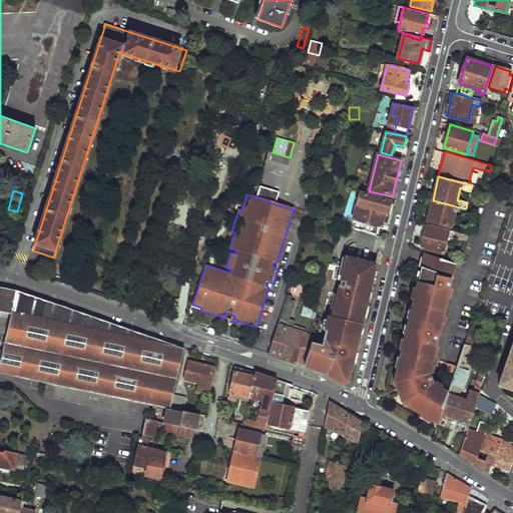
[(360,194),(354,219),(381,226),(385,211),(389,212),(391,201),(360,194)]
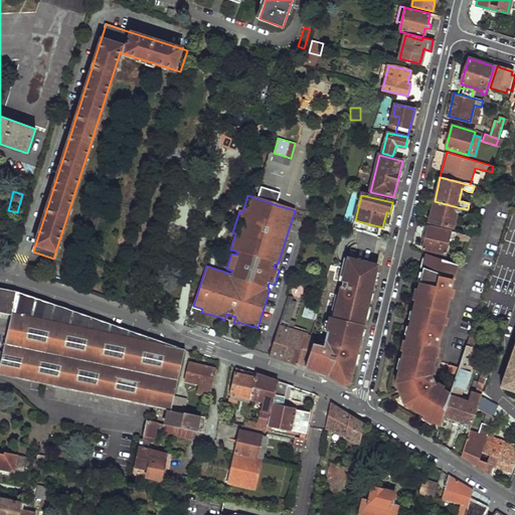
[(435,201),(430,221),(453,227),(458,207),(435,201)]
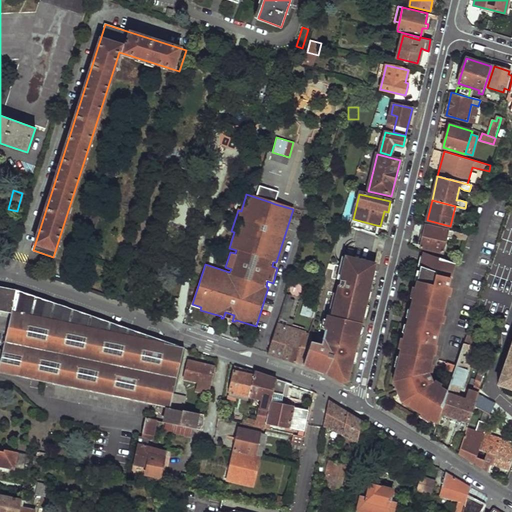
[(426,225),(420,247),(442,253),(445,239),(451,240),(452,237),(466,241),(468,234),(448,229),(447,230),(426,225)]
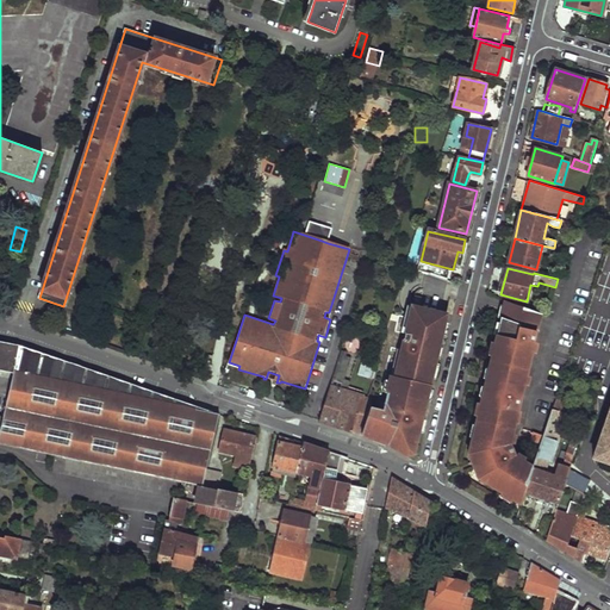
[(409,305),(402,335),(405,336),(402,352),(397,350),(390,383),(386,394),(383,410),(371,408),(361,434),(387,442),(405,455),(415,452),(417,437),(412,436),(416,424),(421,425),(425,404),(428,393),(430,384),(436,362),(436,358),(433,356),(434,350),(439,352),(440,347),(442,336),(446,321),(447,315),(418,307),(421,297),(416,296),(412,306),(409,305)]
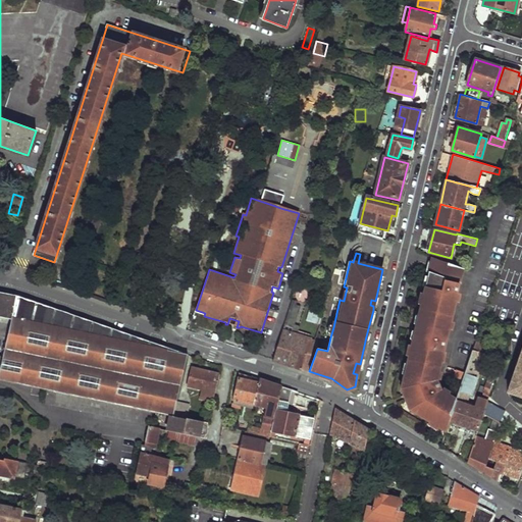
[(433,258),(432,263),(429,273),(428,278),(426,283),(429,284),(427,293),(430,294),(430,298),(427,297),(426,302),(423,301),(422,307),(419,316),(418,322),(421,323),(420,327),(422,327),(421,331),(418,330),(416,338),(414,337),(412,344),(412,347),(415,348),(414,353),(411,352),(409,357),(407,365),(406,371),(410,372),(408,377),(404,376),(401,389),(406,390),(413,407),(410,411),(430,423),(431,421),(435,423),(433,425),(439,429),(446,432),(450,421),(456,400),(442,392),(437,381),(444,356),(442,356),(449,331),(450,331),(457,302),(456,302),(462,277),(463,277),(464,269),(433,258)]
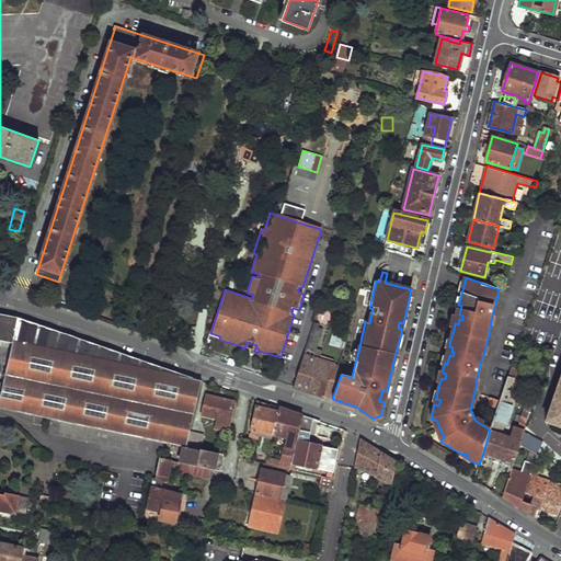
[(453,318),(449,329),(454,330),(455,323),(458,324),(459,319),(462,320),(462,316),(459,315),(461,306),(458,305),(460,299),(457,299),(455,310),(457,310),(455,318),(453,318)]
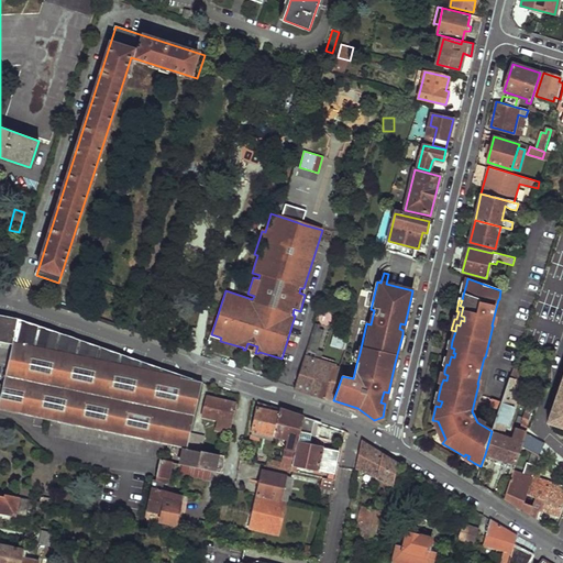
[(0,409),(52,420),(164,443),(188,449),(191,432),(202,382),(26,320),(19,319),(0,315),(0,341),(12,344),(3,385),(0,383),(0,409)]
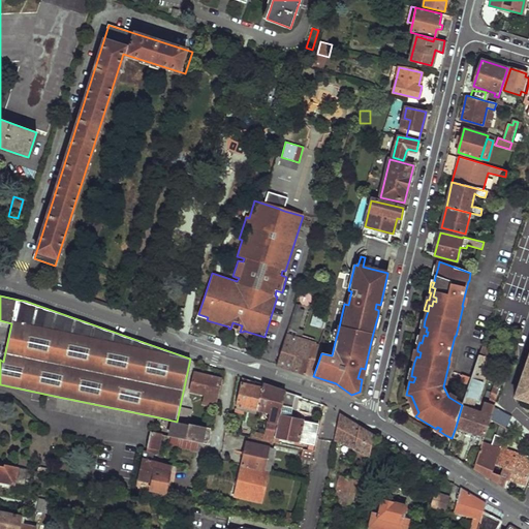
[(299,304),(297,303),(277,364),(283,366),(290,369),(301,339),(296,338),(305,310),(300,308),(298,307),(299,304)]
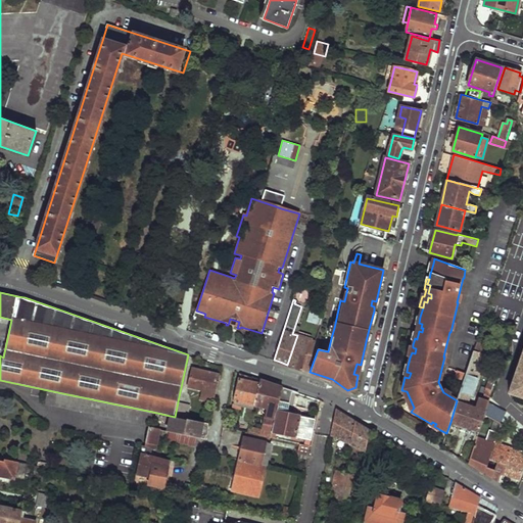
[(413,333),(411,343),(413,344),(415,338),(417,339),(419,331),(422,332),(423,328),(421,328),(422,324),(419,323),(420,317),(417,316),(414,326),(417,327),(416,334),(413,333)]
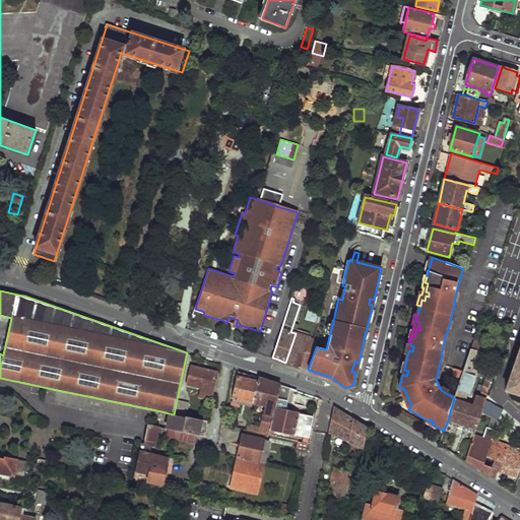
[(238,320),(229,317),(226,323),(236,326),(238,320)]
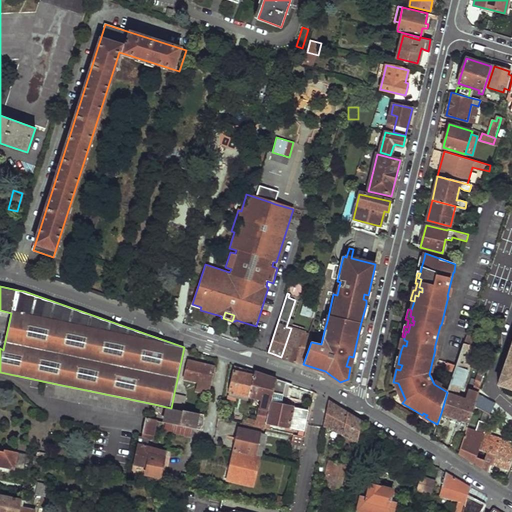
[(289,359),(303,364),(311,342),(313,336),(291,328),(281,357),(289,359)]
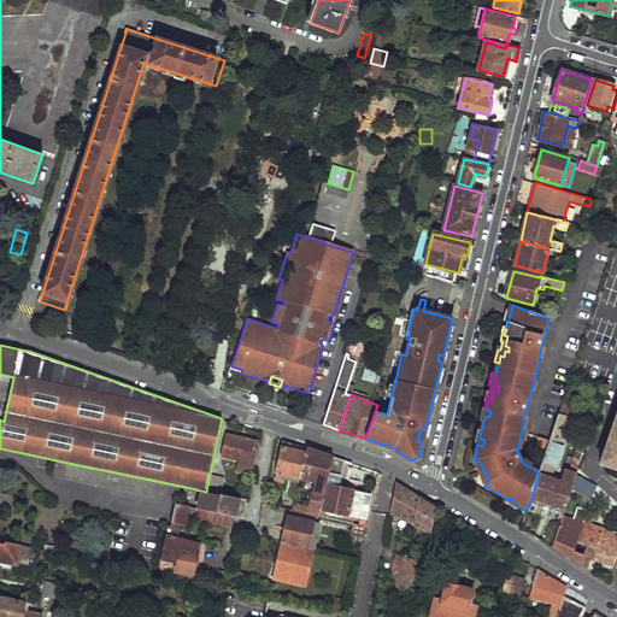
[(487,410),(482,410),(480,422),(483,422),(486,416),(489,417),(491,411),(487,410)]
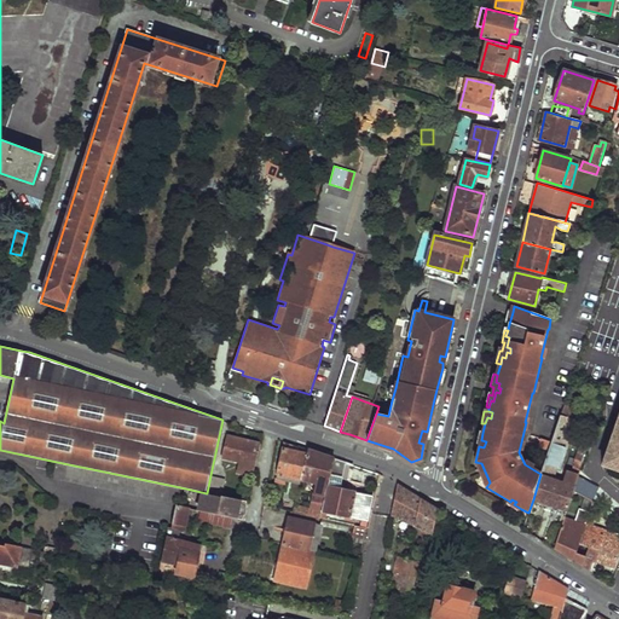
[(541,474),(533,499),(545,504),(554,479),(559,461),(560,462),(574,420),(561,415),(541,474)]
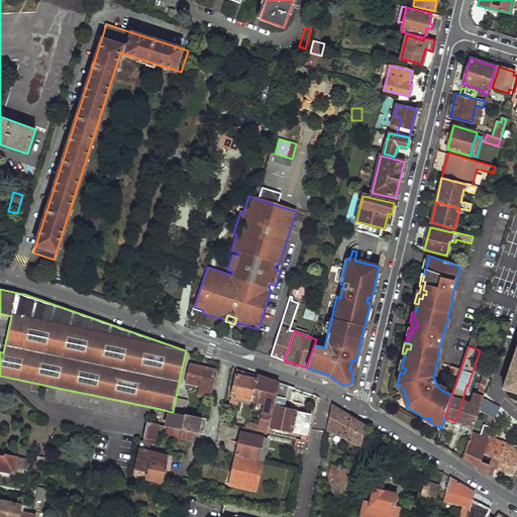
[(516,347),(503,388),(516,392),(516,347)]
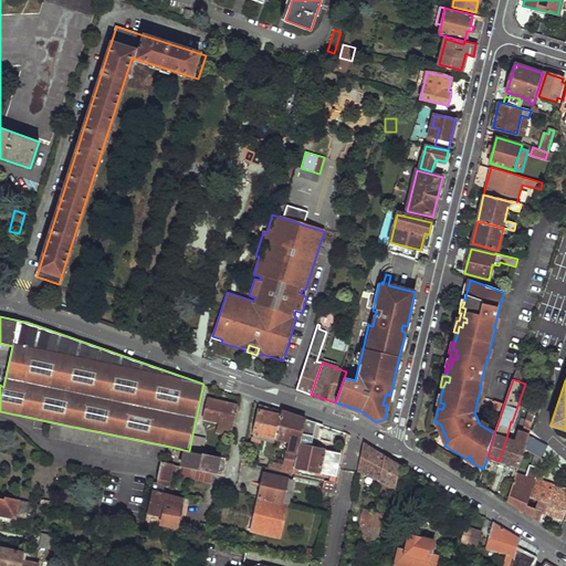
[(386,394),(383,405),(387,406),(391,407),(394,395),(390,395),(386,394)]
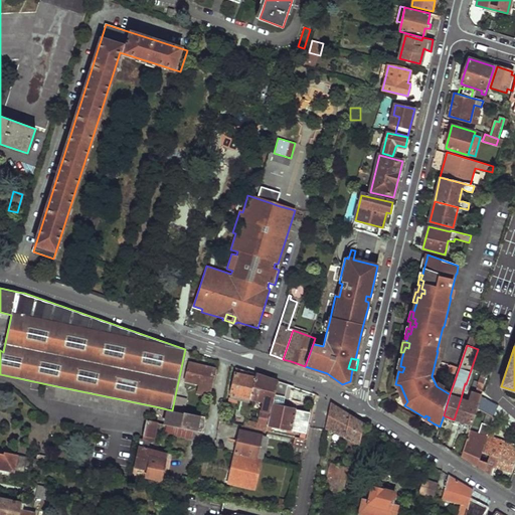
[(190,363),(186,380),(198,383),(196,391),(211,395),(216,369),(190,363)]
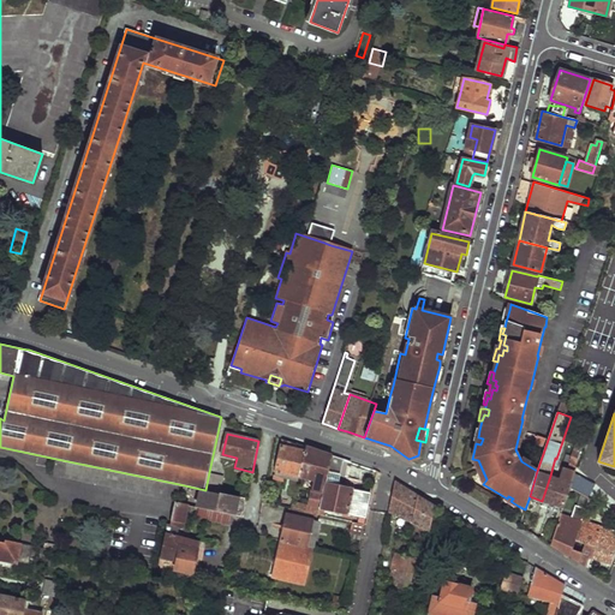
[(284,439),(274,478),(288,482),(291,475),(293,475),(290,494),(296,495),(299,481),(306,447),(298,445),(284,439)]
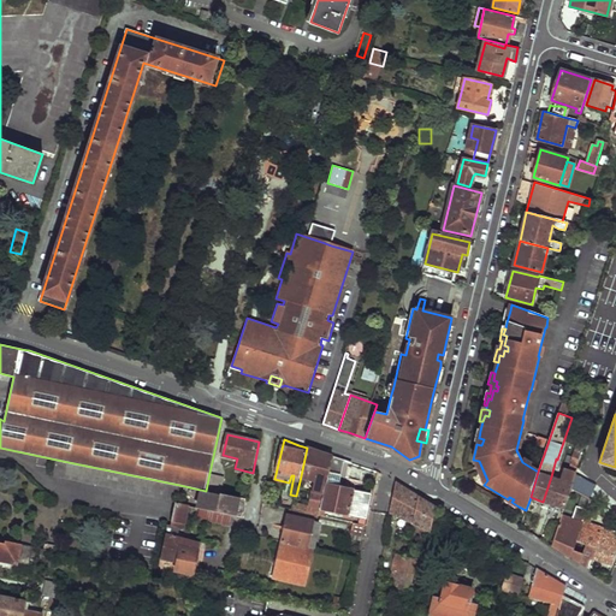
[(576,445),(570,463),(578,467),(586,440),(581,439),(579,446),(576,445)]
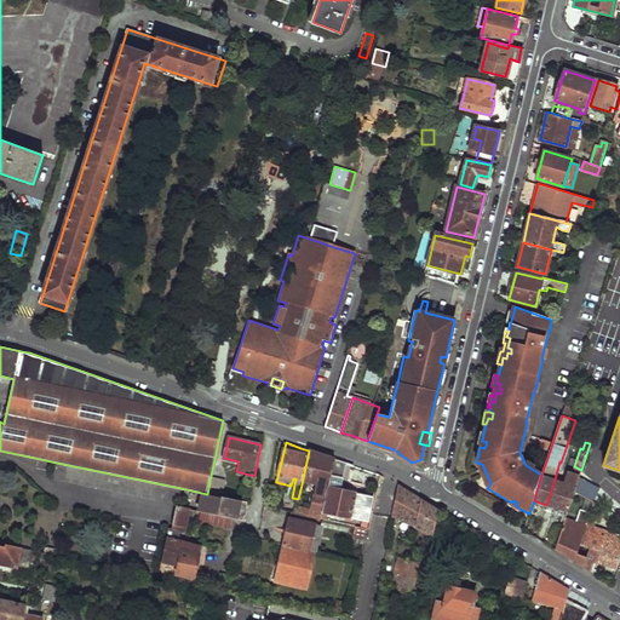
[(309,451),(302,484),(306,486),(308,482),(317,484),(313,510),(297,506),(294,514),(310,516),(322,520),(323,512),(328,487),(332,475),(334,459),(322,455),(309,451)]
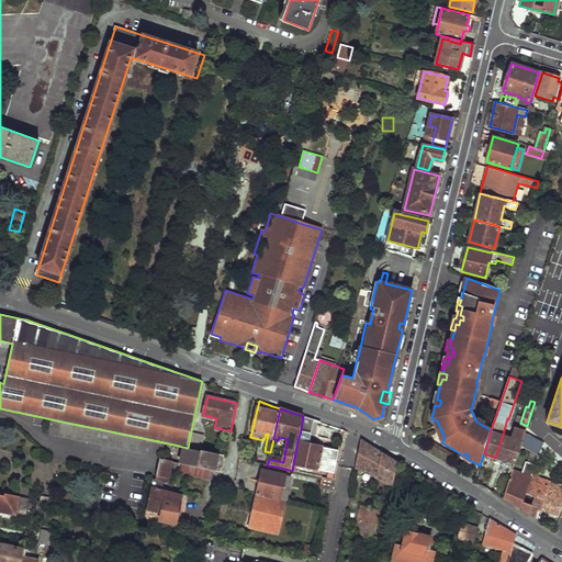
[(303,416),(301,430),(311,434),(314,419),(303,416)]
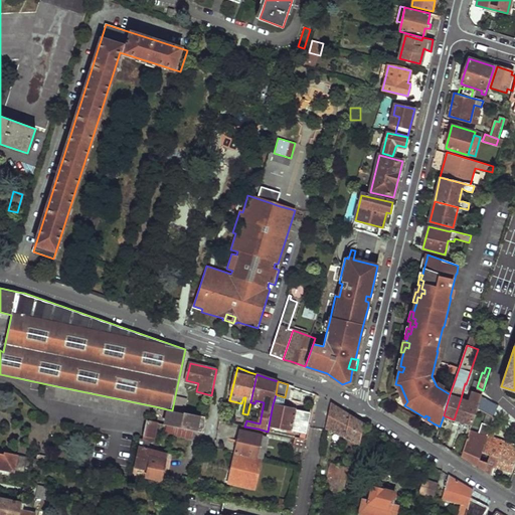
[(44,397),(146,418),(150,405),(47,384),(44,397)]
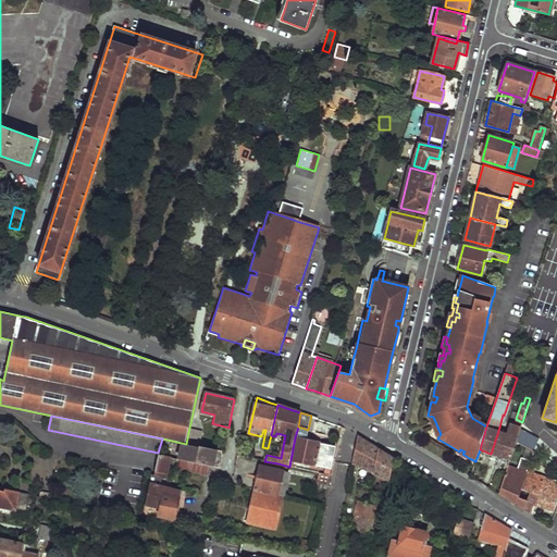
[(428,416),(437,438),(441,434),(433,417),(428,416)]
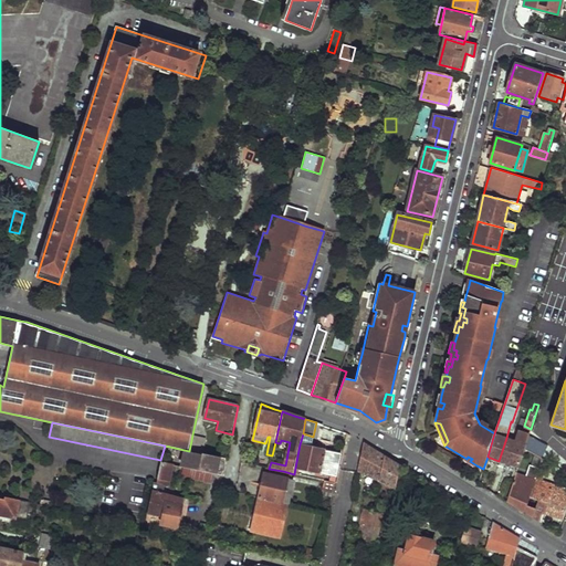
[(507,463),(519,468),(521,460),(524,448),(528,436),(519,432),(515,440),(514,440),(506,463),(507,463)]
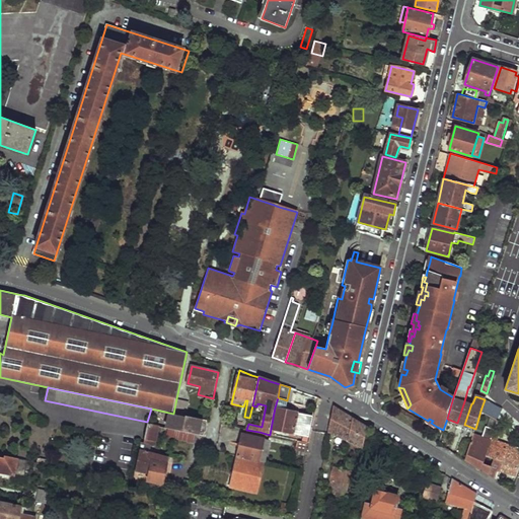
[(176,398),(173,414),(186,416),(190,401),(176,398)]
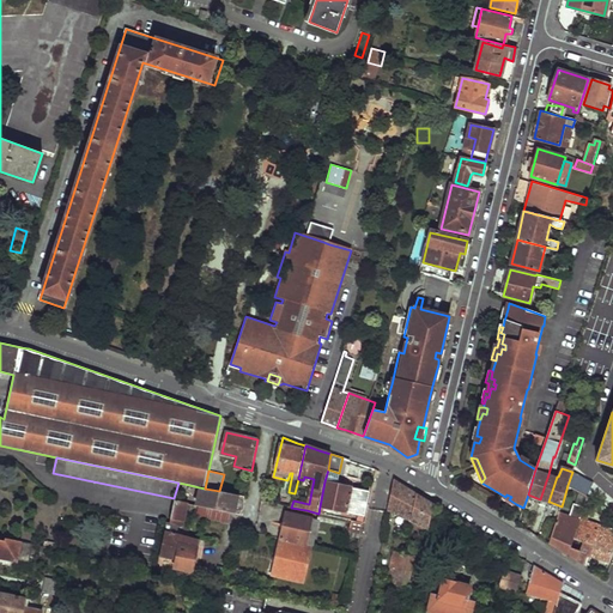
[(548,474),(540,499),(548,502),(557,477),(548,474)]
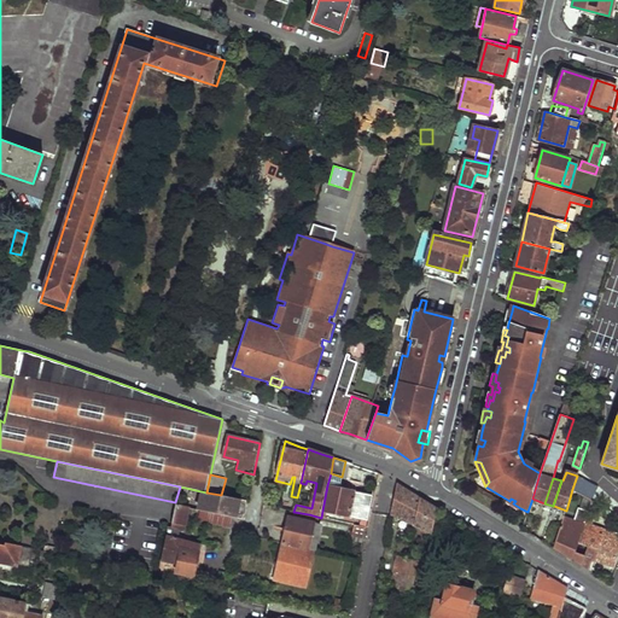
[(327,485),(322,511),(347,516),(345,523),(349,524),(350,517),(355,491),(327,485)]
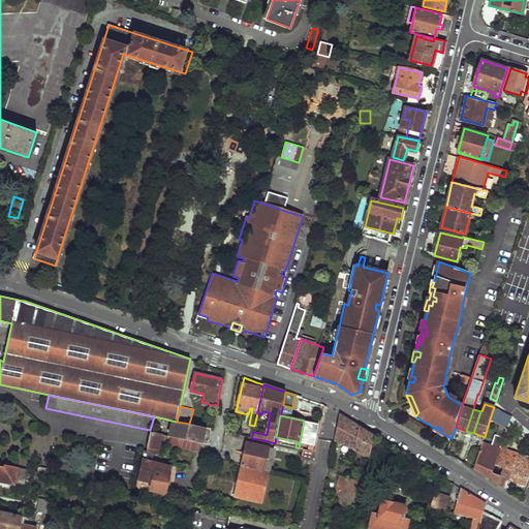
[(154,416),(150,430),(150,433),(162,435),(181,439),(200,443),(208,445),(212,429),(189,424),(177,422),(154,416)]
